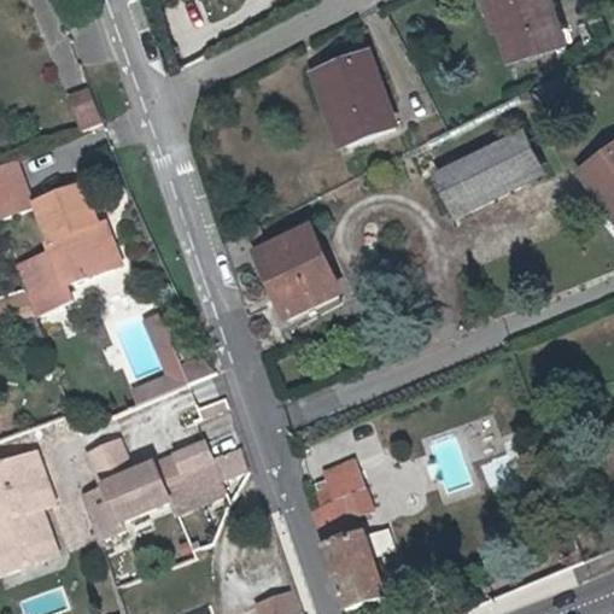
[(483,0),(491,30),(497,30),(509,63),(569,45),(556,0),(483,0)]
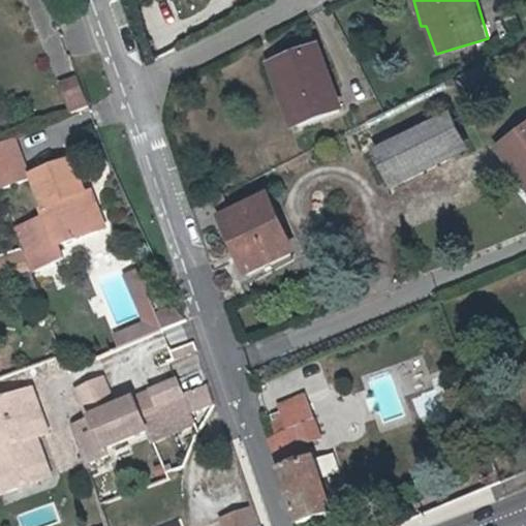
[(318,43),(264,63),(287,129),(342,111),(318,43)]
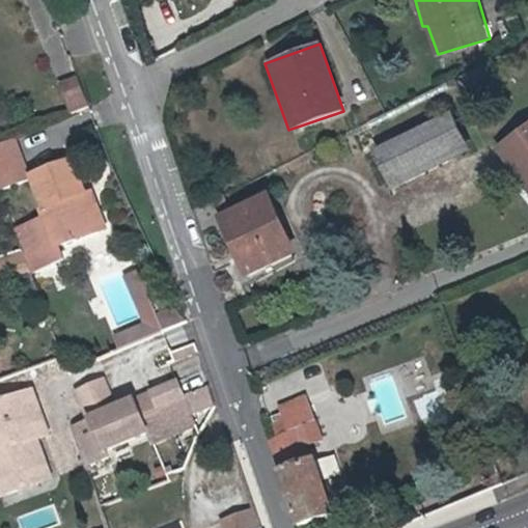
[(57,82),(68,114),(87,107),(75,75),(57,82)]
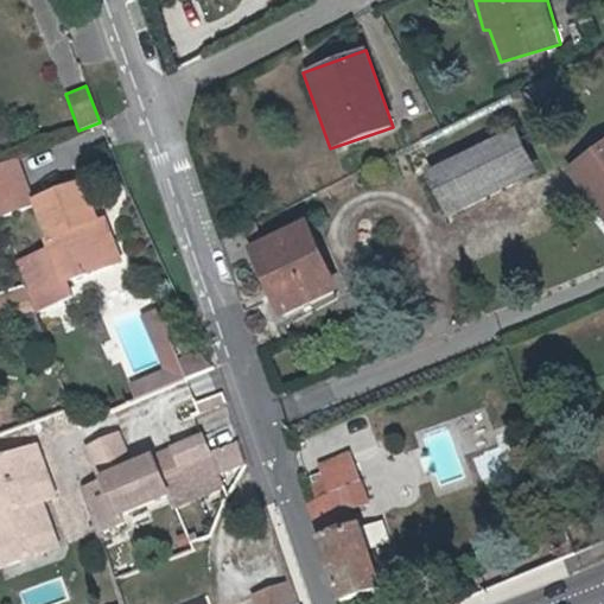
[(445,211),(538,170),(517,126),(425,167),(445,211)]
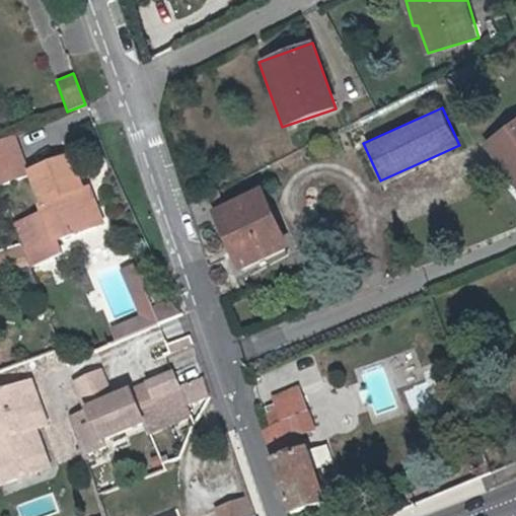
[(515,118),(484,142),(515,185),(515,118)]
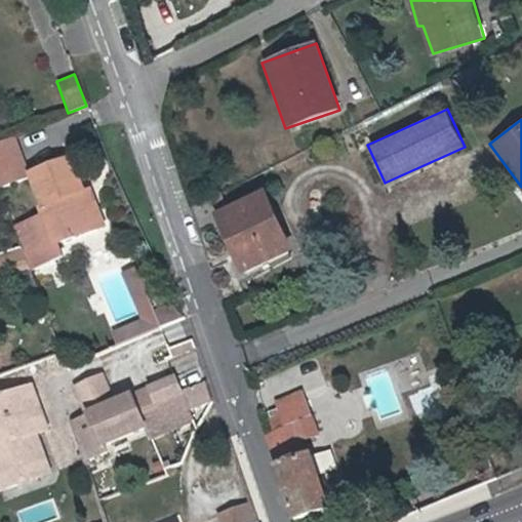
[(29,174),(14,134),(0,141),(0,186),(29,174)]
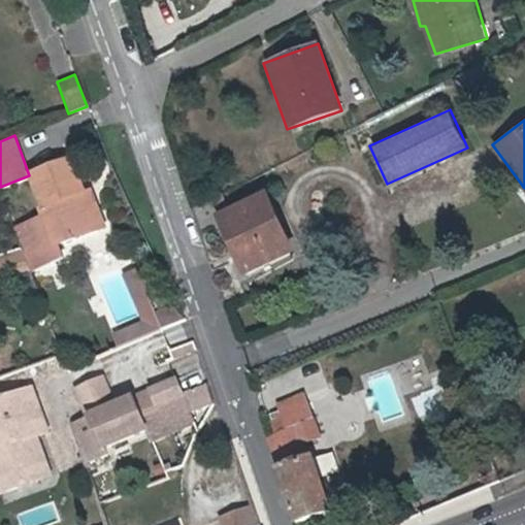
[(84,192),(87,190),(73,156),(33,172),(45,204),(42,206),(45,212),(57,243),(97,227),(84,192)]
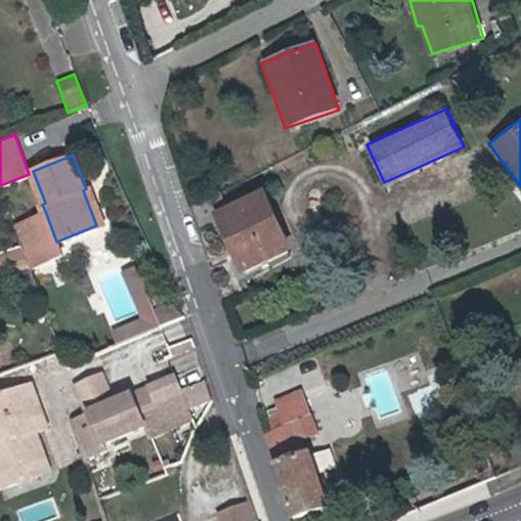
[(90,188),(86,188),(83,190),(96,225),(103,223),(90,188)]
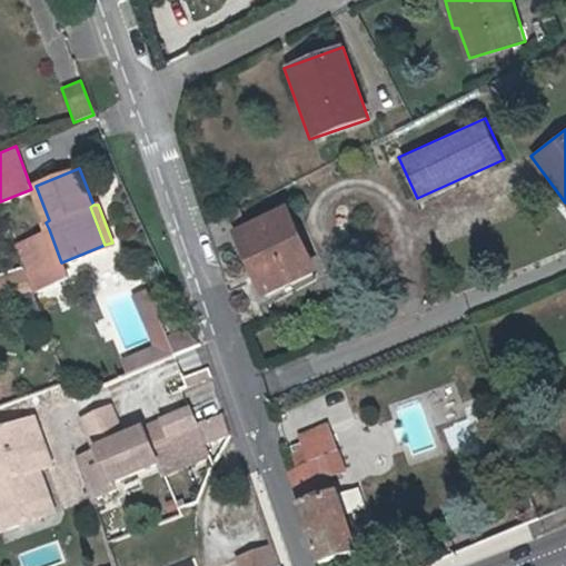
[(266,289),(313,267),(285,206),(238,227),(266,289)]
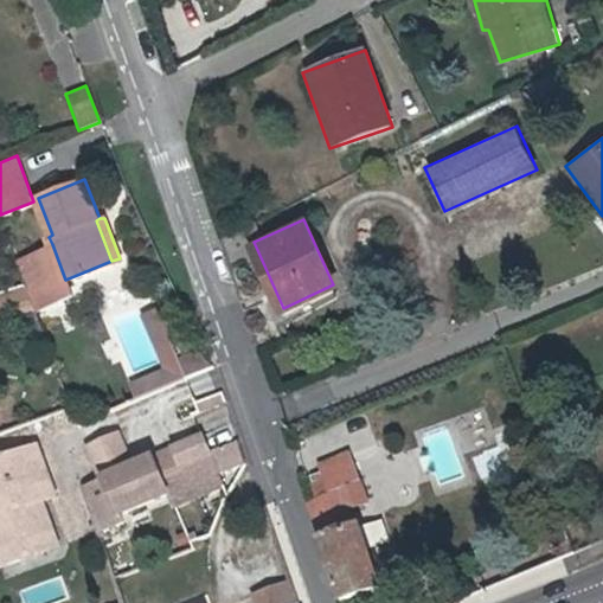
[(52,244),(17,258),(25,283),(32,299),(34,307),(71,293),(65,280),(52,244)]
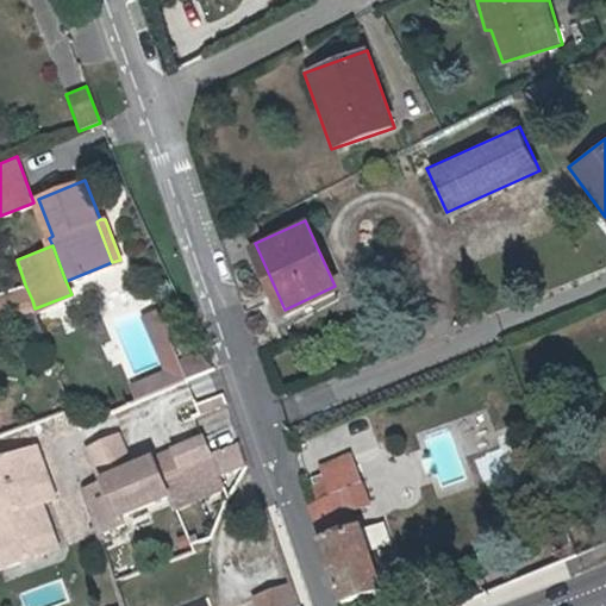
[(0,310),(32,300),(25,285),(0,292),(0,310)]
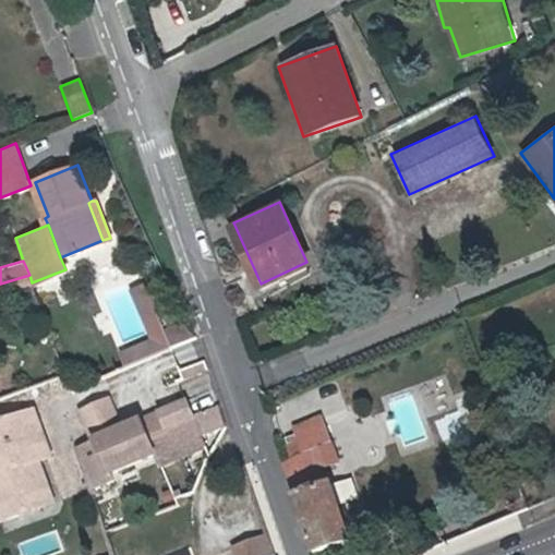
[(149,340),(117,356),(121,368),(167,348),(143,282),(130,287),(149,340)]
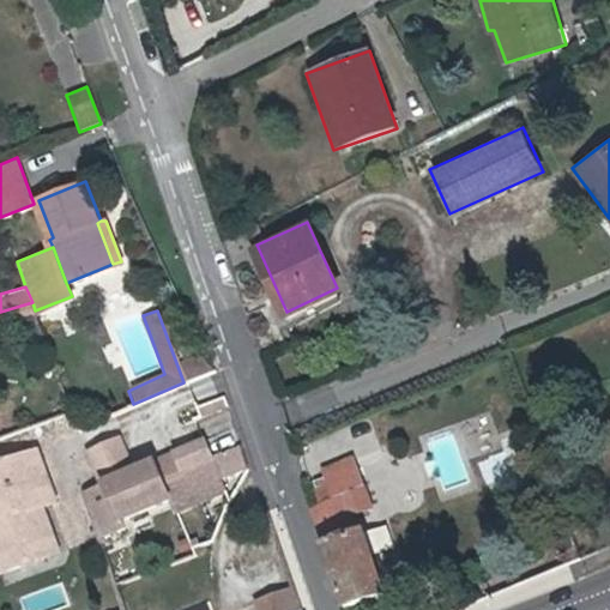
[(119,433),(89,447),(104,482),(106,481),(122,518),(171,496),(177,508),(227,487),(222,477),(211,454),(182,467),(174,447),(153,457),(155,458),(134,467),(119,433)]
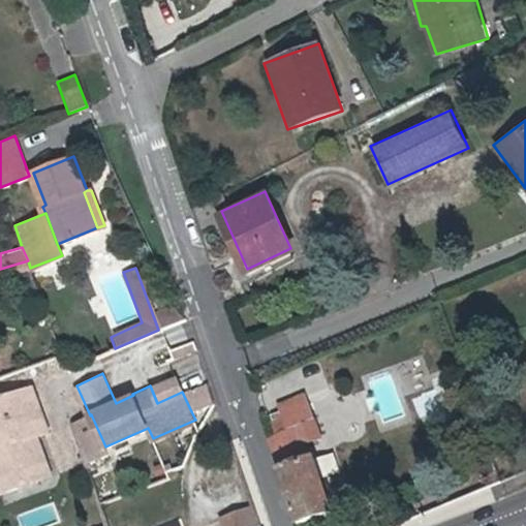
[(157,403),(182,392),(175,375),(150,385),(157,403)]
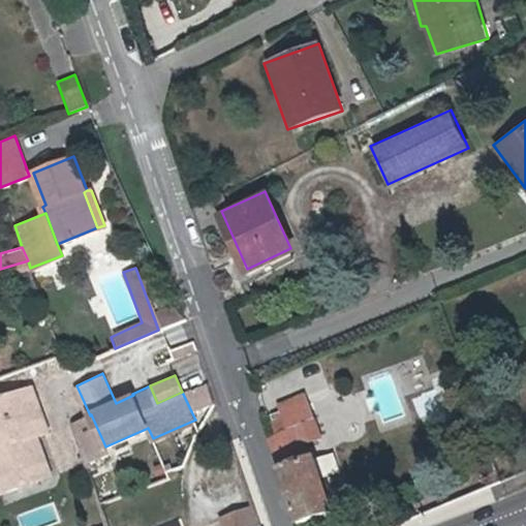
[(205,382),(182,392),(191,411),(211,404),(205,382)]
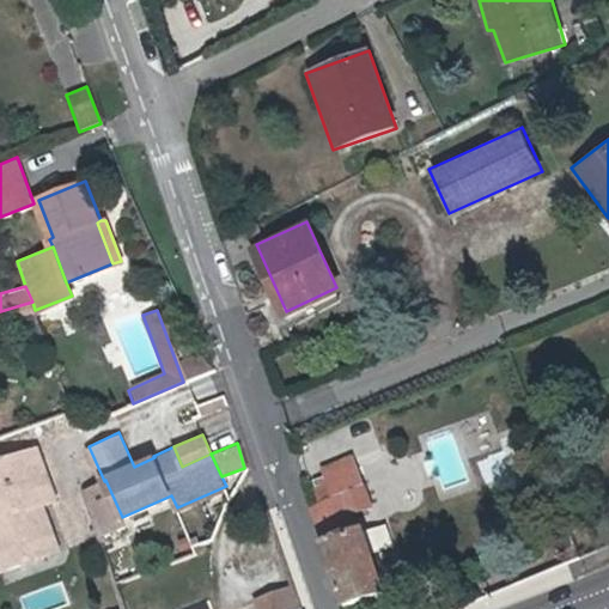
[(0,572),(49,555),(32,510),(42,506),(56,501),(38,450),(0,463),(0,572)]
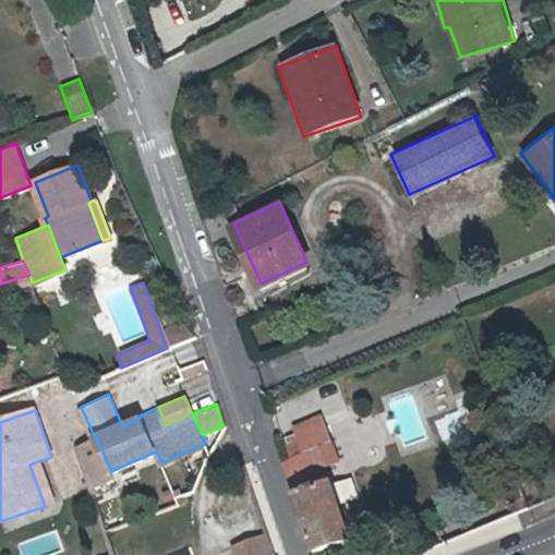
[(308,450),(330,441),(336,438),(324,411),(296,422),(303,438),(308,450)]
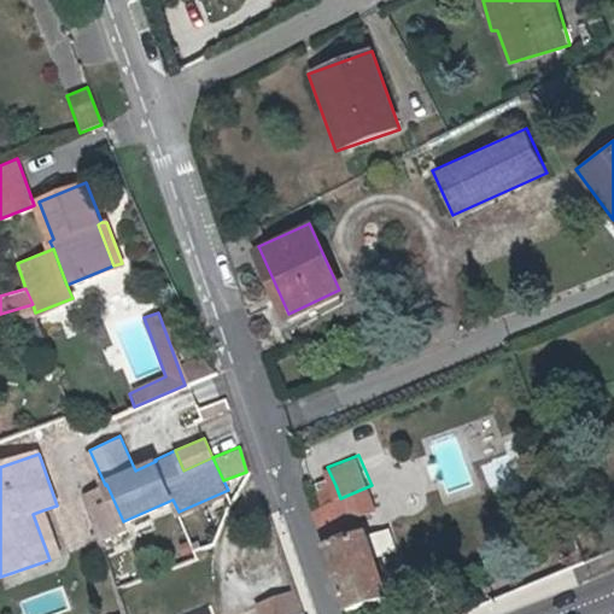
[(323,506),(340,498),(335,485),(317,491),(323,506)]
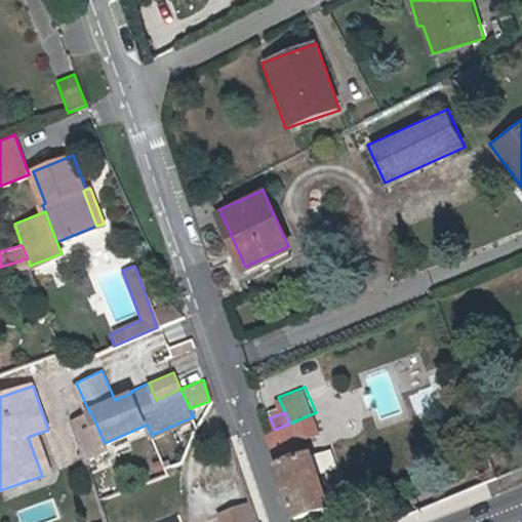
[(289,424),(275,430),(270,432),(267,434),(295,519),(329,505),(312,451),(306,453),(299,437),(317,429),(311,414),(289,424)]
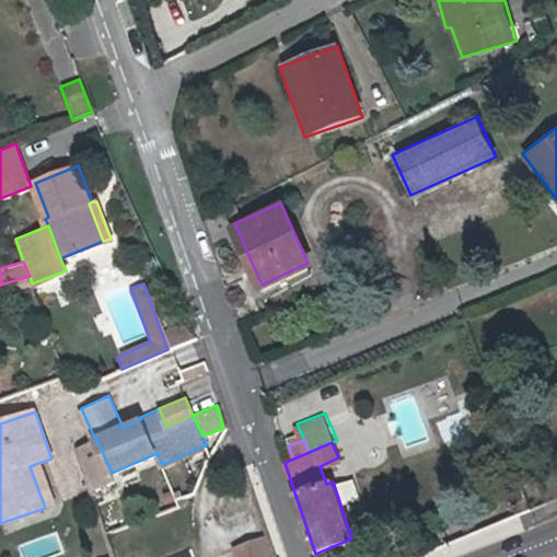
[(53,505),(38,463),(30,466),(45,508),(53,505)]
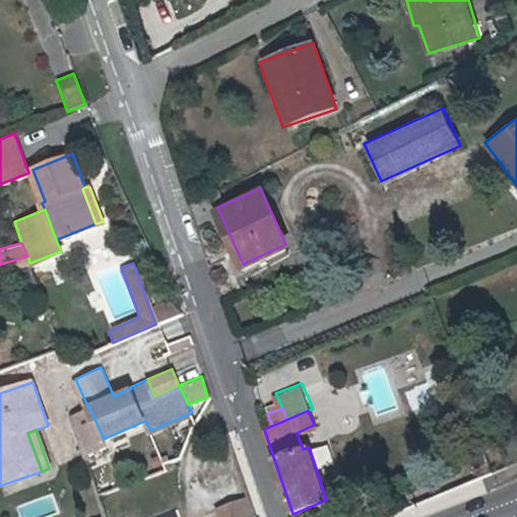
[(254,516),(248,499),(217,510),(219,516),(254,516)]
